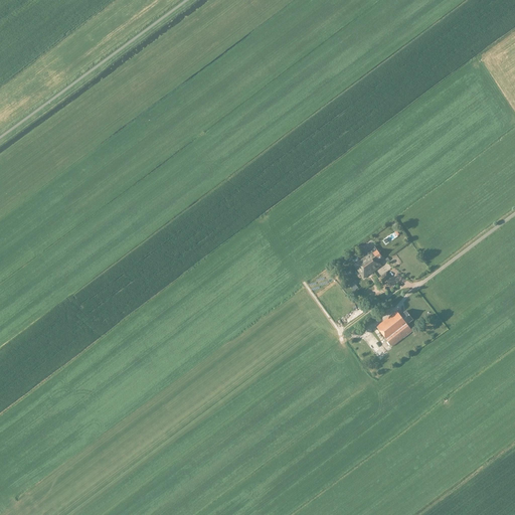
[(369,254),(364,258),(373,272),(381,266),(377,261),(382,258),(374,246),(367,252),(369,254)]
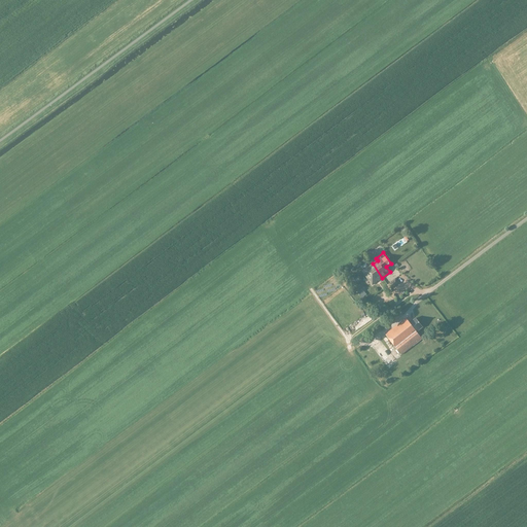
[(382,278),(373,264),(361,272),(372,285),(382,278)]
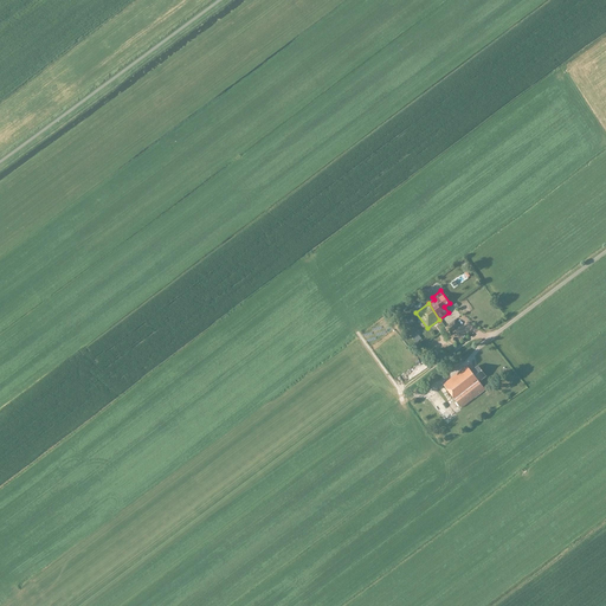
[(455,321),(451,323),(446,327),(451,333),(455,328),(459,326),(455,321)]
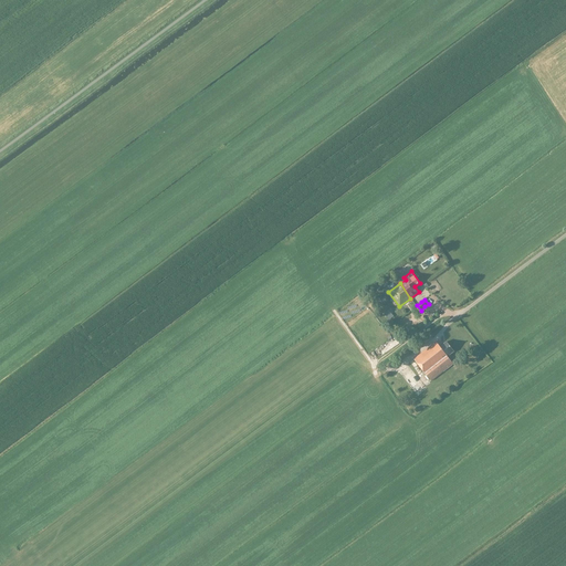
[(402,322),(394,327),(400,336),(408,331),(402,322)]
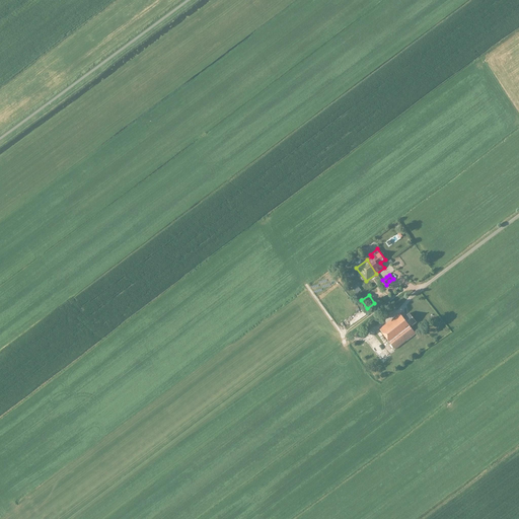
[(392,308),(382,316),(385,319),(395,311),(392,308)]
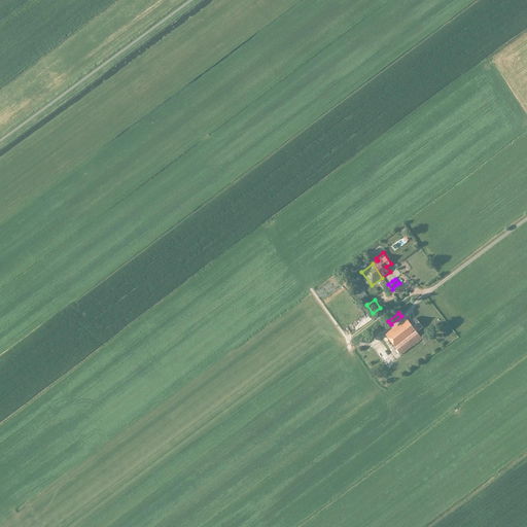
[(406,318),(385,335),(401,355),(422,339),(416,332),(422,327),(416,318),(410,323),(406,318)]
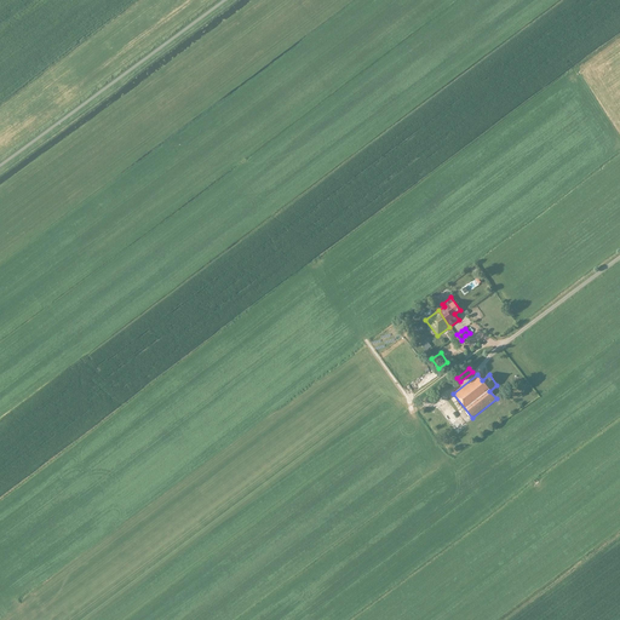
[(413,385),(415,390),(424,385),(420,378),(414,382),(415,384),(413,385)]
